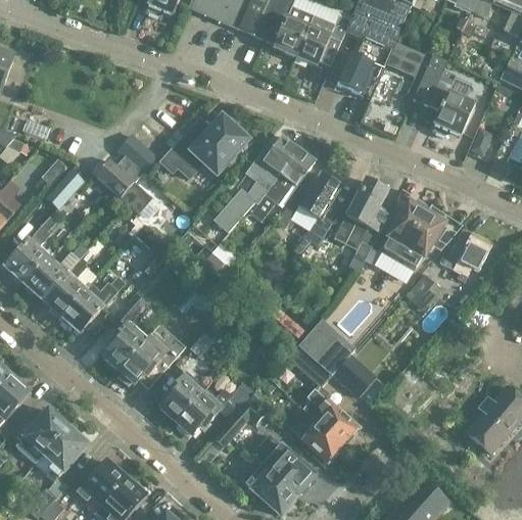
[(149,0),(147,5),(149,5),(148,9),(149,12),(158,16),(162,15),(163,11),(174,15),(180,0),(149,0)]
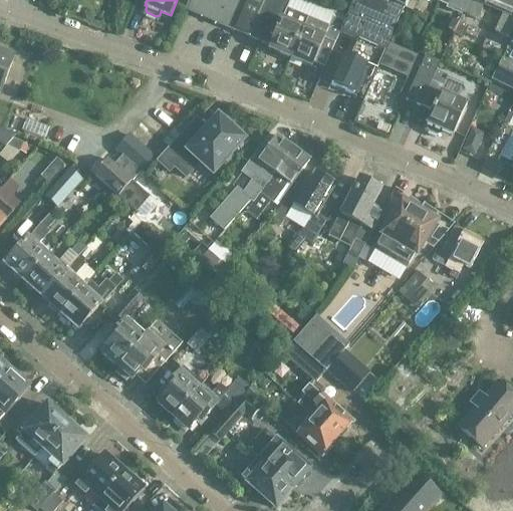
[(189,0),(186,9),(249,35),(260,9),(270,13),(276,0),(189,0)]
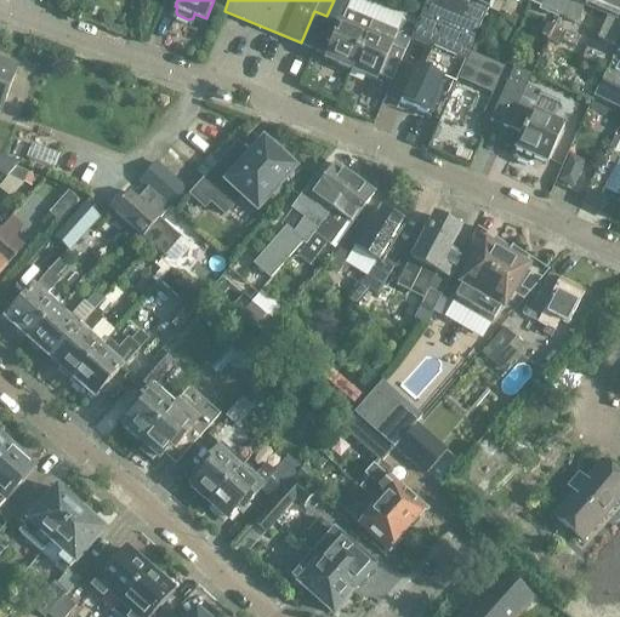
[(334,0),(326,16),(340,22),(346,7),(350,0),(334,0)]
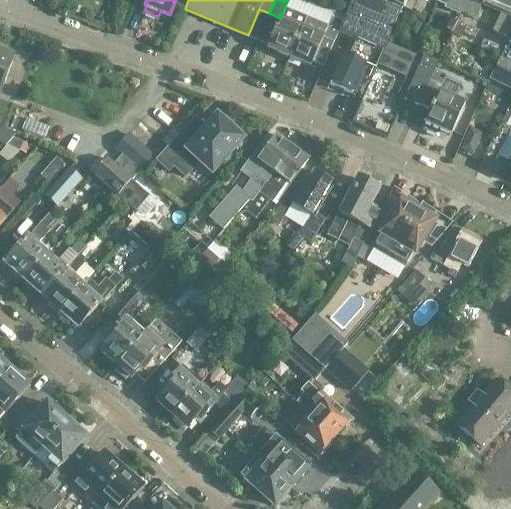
[(387,37),(403,4),(393,0),(351,0),(346,13),(339,30),(381,49),(387,37)]
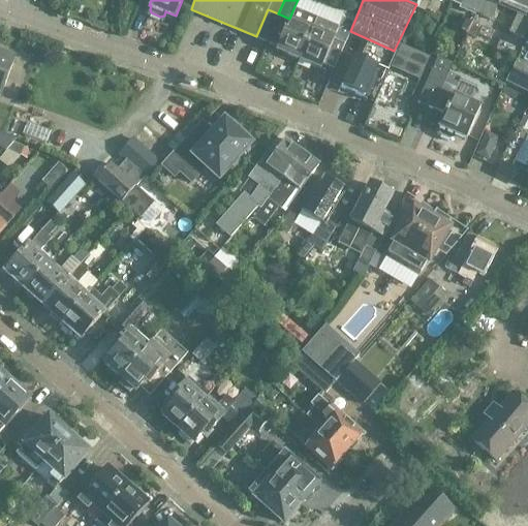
[(420,0),(417,5),(417,6),(426,10),(430,0),(420,0)]
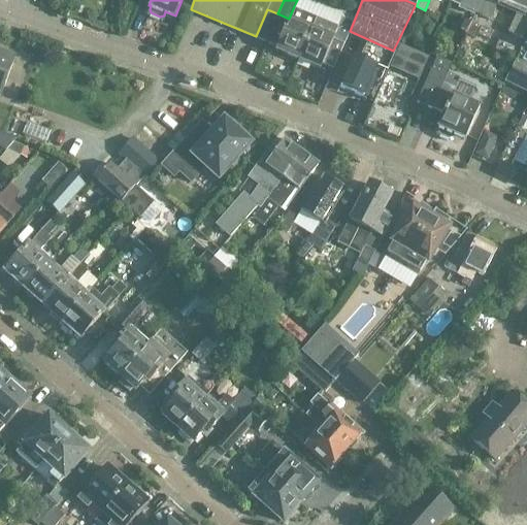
[(456,0),(474,8),(479,0),(456,0)]
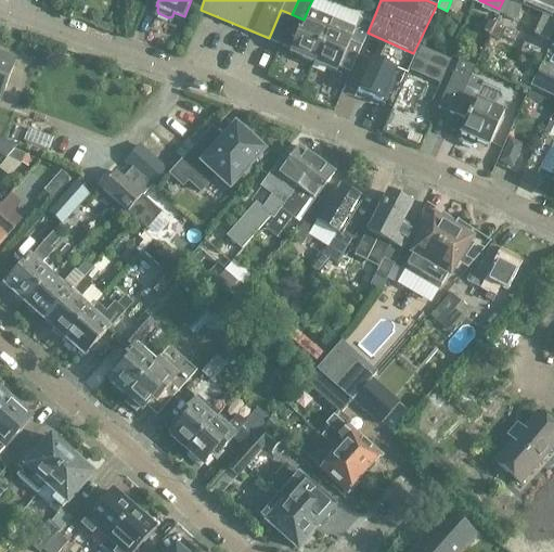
[(523,2),(535,8),(545,12),(539,28),(552,34),(553,30),(553,0),(505,0),(500,11),(516,17),(523,2)]
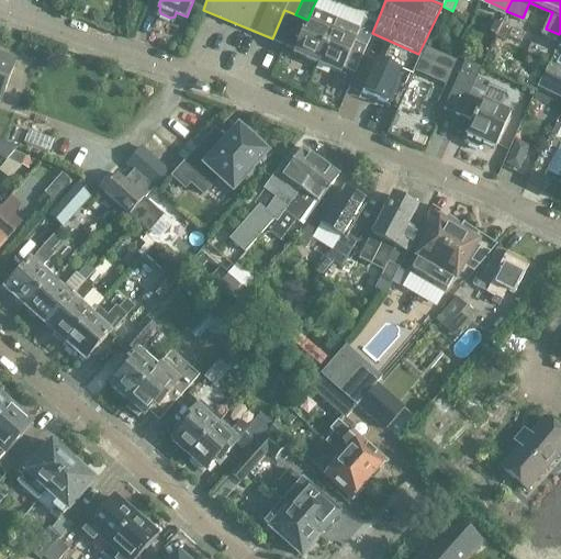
[(307,20),(294,52),(317,62),(337,17),(313,7),(307,20)]
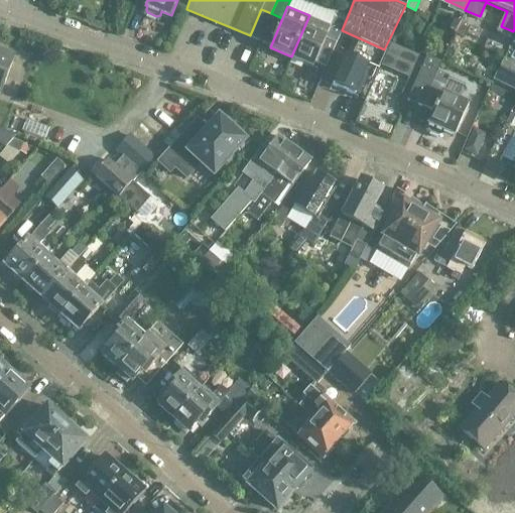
[(309,15),(304,27),(291,56),(313,66),(315,61),(327,66),(342,30),(349,13),(336,7),(332,15),(335,16),(331,24),(309,15)]
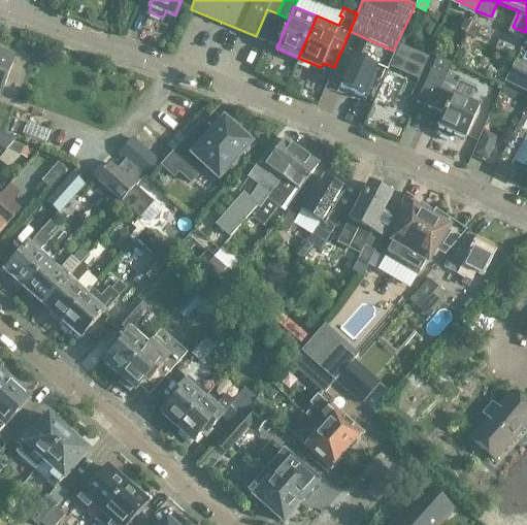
[(526,36),(524,43),(504,80),(526,91),(526,36)]
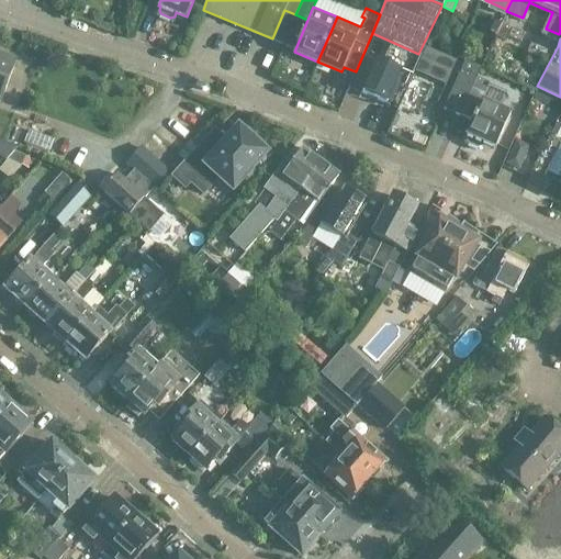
[(434,44),(421,69),(447,82),(459,56),(434,44)]
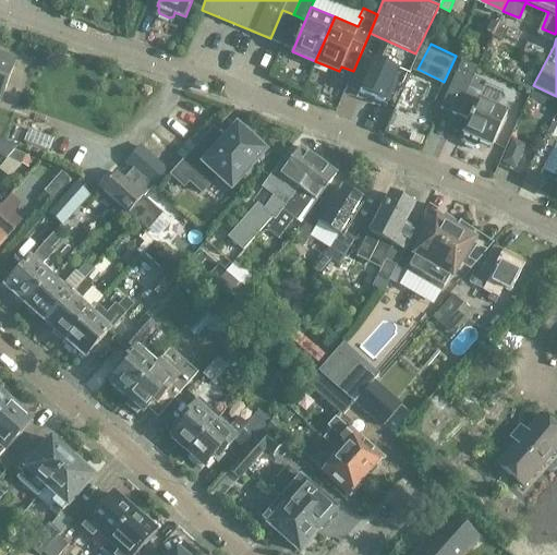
[(410,74),(375,58),(360,89),(396,106),(410,74)]
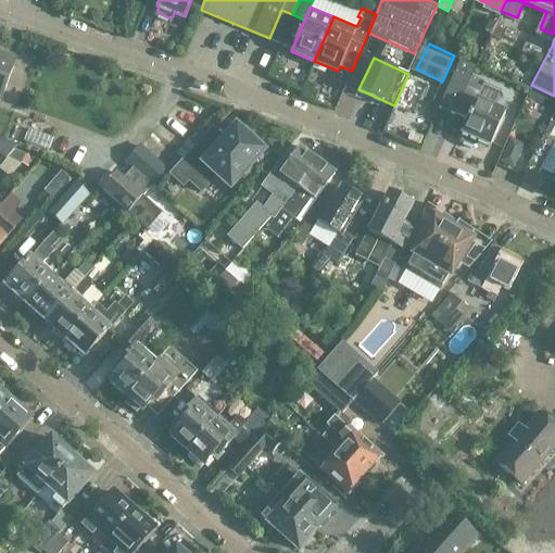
[(440,104),(456,112),(468,117),(461,133),(464,134),(463,137),(464,140),(472,145),(477,143),(478,140),(491,146),(505,112),(477,99),(480,91),(484,79),(472,74),(477,65),(461,58),(440,104)]
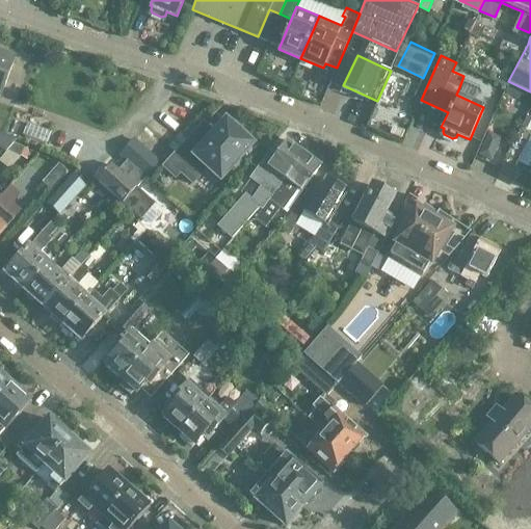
[(51,120),(31,112),(25,129),(45,136),(51,120)]
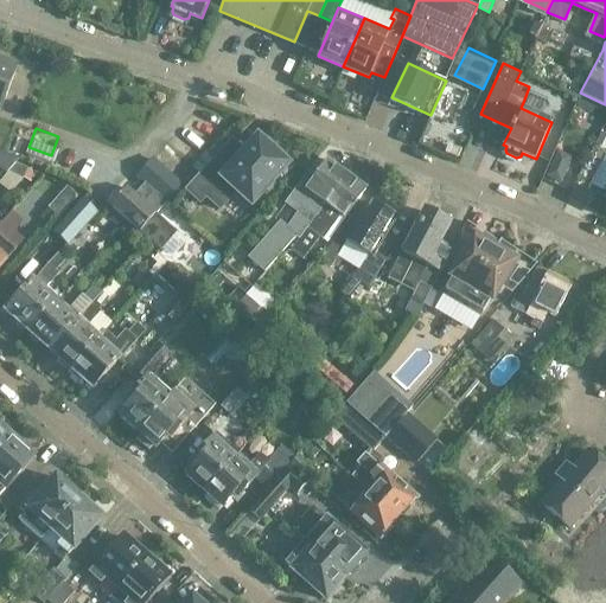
[(268,140),(265,143),(257,136),(230,167),(217,155),(187,188),(201,200),(206,194),(221,206),(236,190),(252,203),(288,164),(281,156),(284,154),(268,140)]
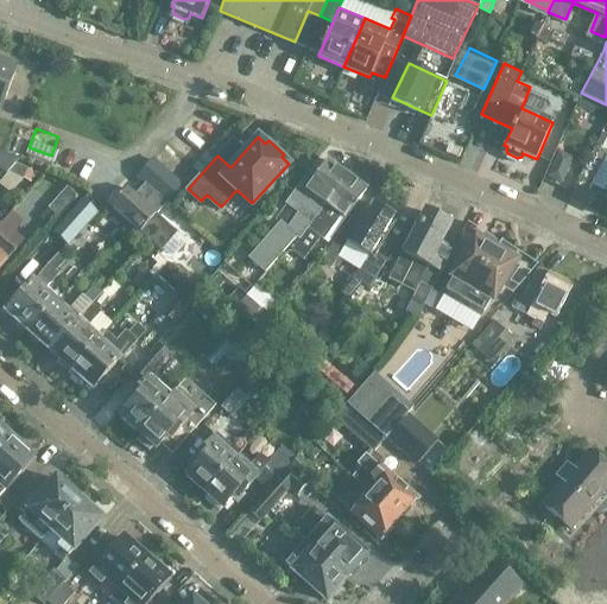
[(37,171),(1,154),(0,156),(0,167),(23,178),(24,177),(31,180),(33,173),(36,175),(37,171)]
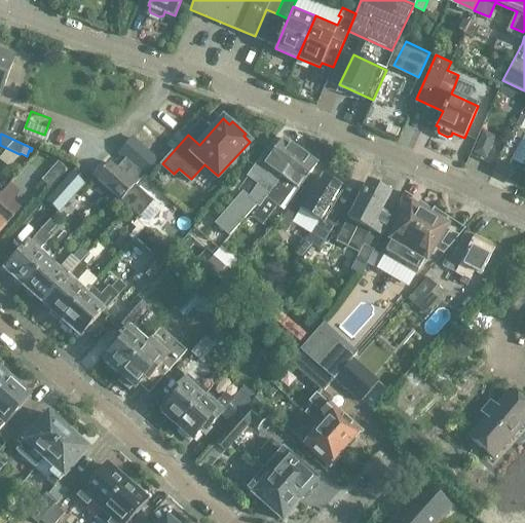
[(272,169),(264,181),(263,180),(244,207),(251,214),(258,204),(258,206),(300,148),(284,136),(264,162),(272,169)]
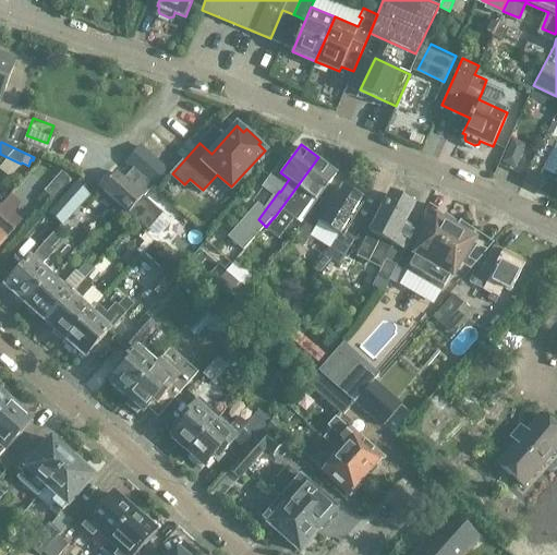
[(138,145),(124,160),(153,184),(166,170),(138,145)]
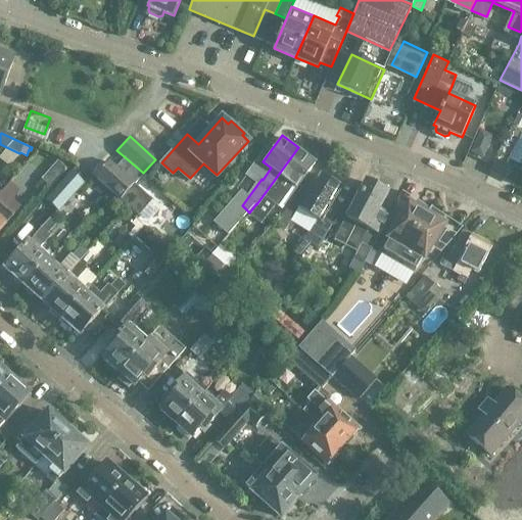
[(316,159),(298,147),(256,204),(258,205),(253,211),(264,219),(275,203),(280,207),(316,159)]
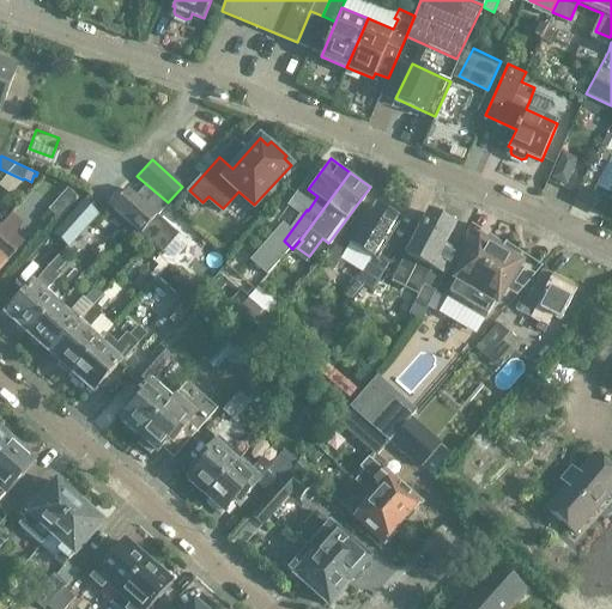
[(79,196),(68,187),(49,208),(60,219),(79,196)]
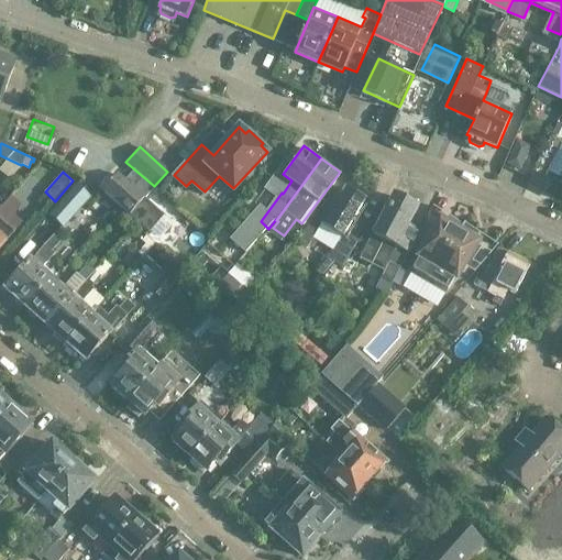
[(161,213),(144,198),(145,196),(119,172),(103,190),(131,213),(147,229),(161,213)]
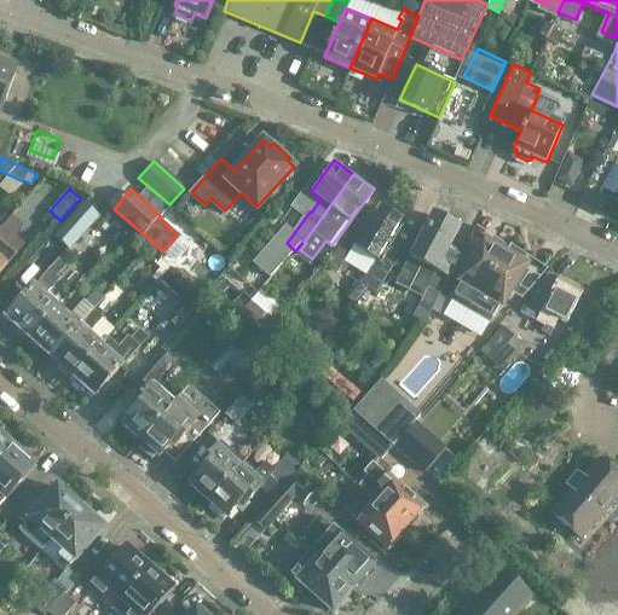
[(52,236),(67,248),(94,215),(80,203),(52,236)]
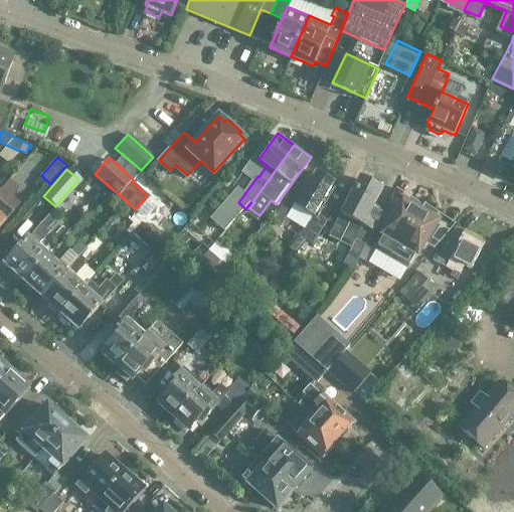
[(285,221),(287,216),(304,227),(288,246),(295,251),(306,238),(313,242),(328,218),(319,213),(337,183),(314,169),(294,202),(287,198),(277,216),(285,221)]
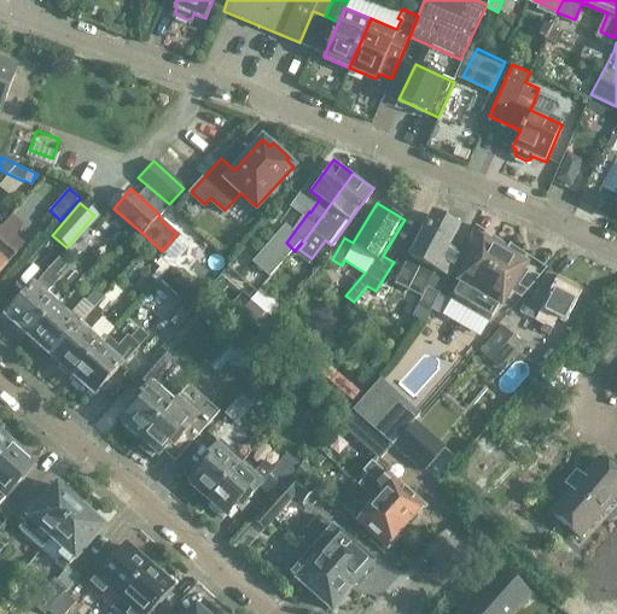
[(411,257),(407,265),(414,269),(419,262),(436,270),(419,302),(431,308),(460,255),(448,247),(459,226),(432,212),(411,257)]
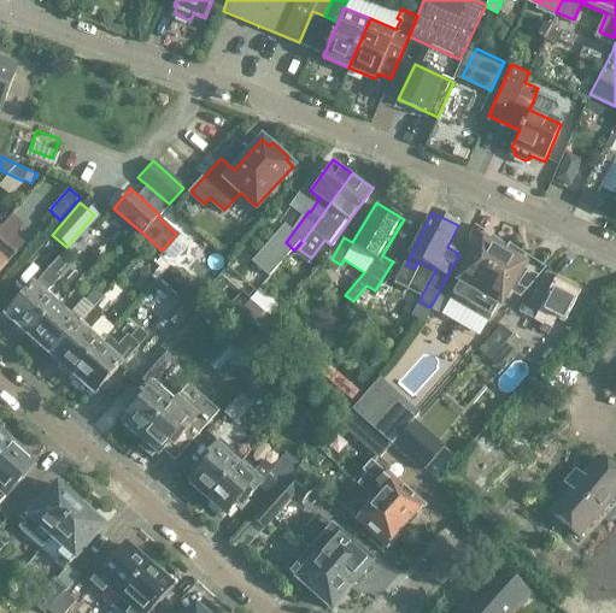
[(505,247),(492,237),(488,245),(481,240),(469,259),(471,260),(459,281),(461,282),(455,294),(468,302),(465,307),(467,307),(471,301),(509,245),(510,243),(509,242),(505,247)]
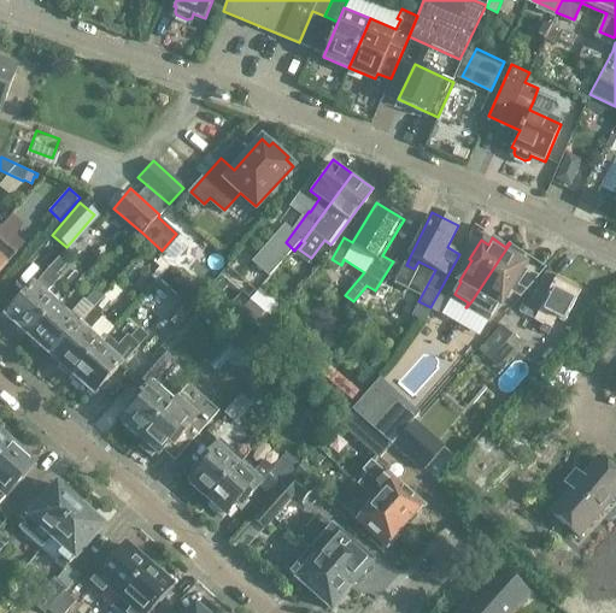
[(0,269),(16,252),(0,239),(0,269)]
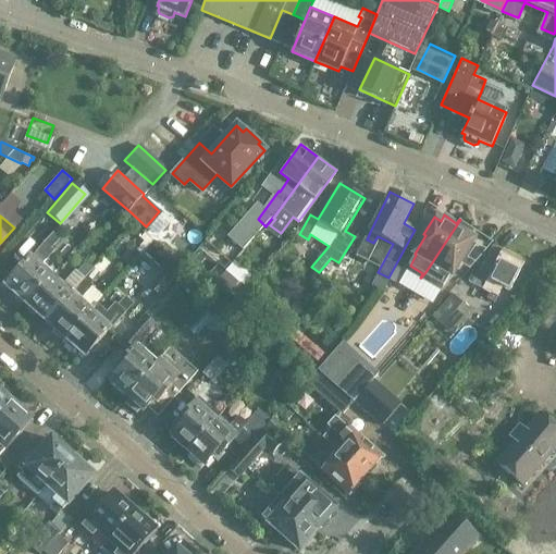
[(471,230),(459,221),(425,272),(441,282),(447,271),(451,272),(457,261),(459,262),(464,255),(465,256),(473,244),(471,243),(473,238),(468,234),(471,230)]
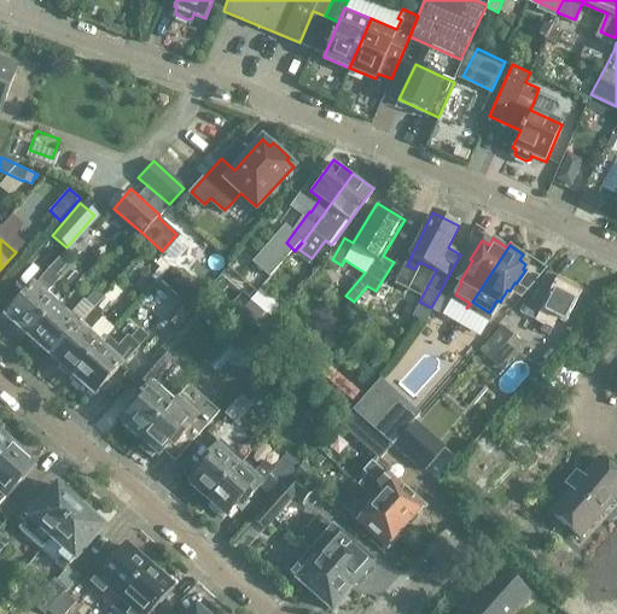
[(6,316),(29,335),(56,307),(44,296),(60,278),(57,275),(68,263),(60,256),(6,316)]
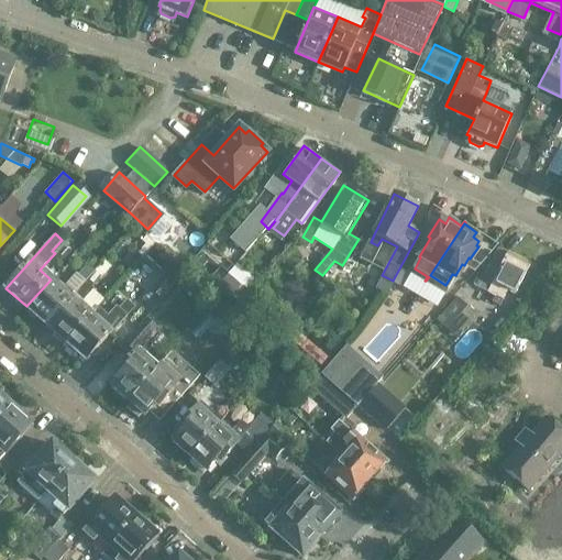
[(157,242),(146,255),(164,272),(155,281),(166,291),(186,268),(157,242)]
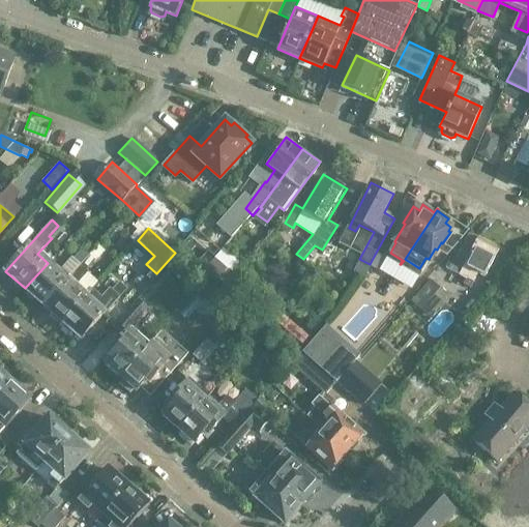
[(499,247),(468,232),(457,257),(451,254),(445,266),(466,276),(464,283),(470,287),(474,281),(478,271),(486,274),(499,247)]
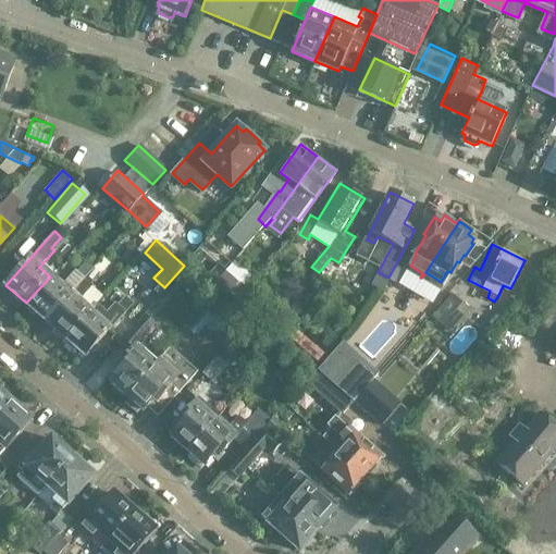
[(77,271),(84,278),(94,266),(87,260),(77,271)]
